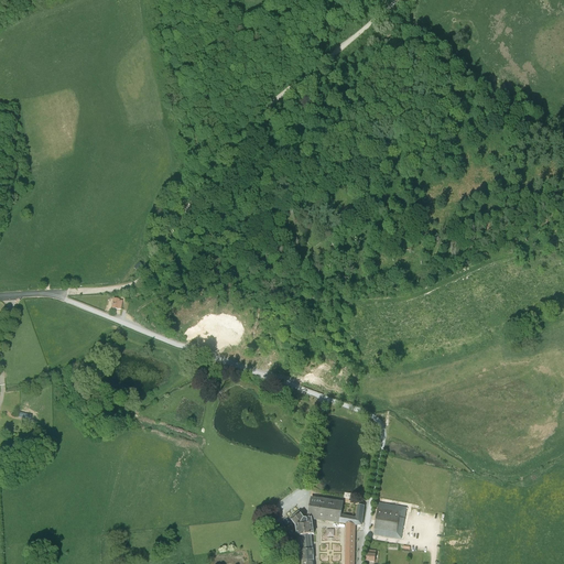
[(115,290),(114,299),(122,300),(123,291),(115,290)]
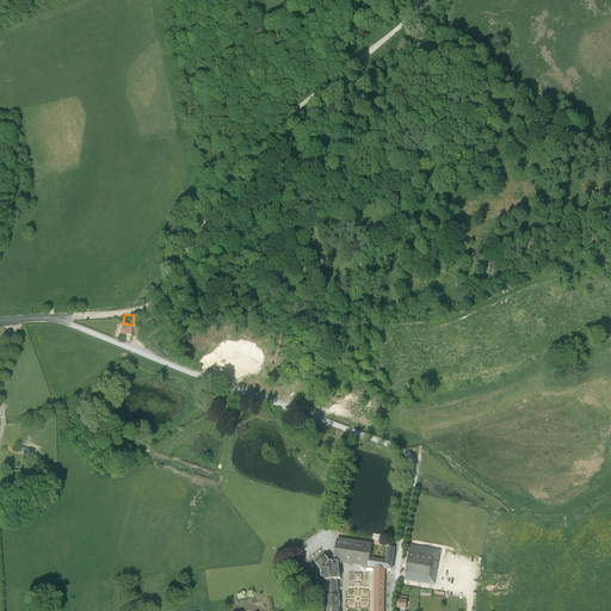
[(22,434),(20,440),(28,442),(26,446),(34,448),(35,444),(36,438),(22,434)]
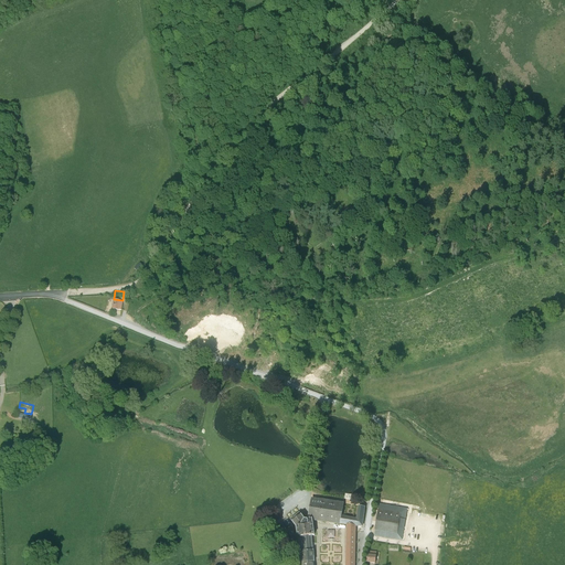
[(309,493),(306,515),(302,514),(297,507),(292,510),(288,514),(294,522),(295,531),(298,531),(300,564),(353,564),(353,560),(354,551),(354,550),(354,522),(361,522),(364,503),(356,502),(356,503),(354,514),(340,512),(342,500),(342,498),(319,494),(309,493)]
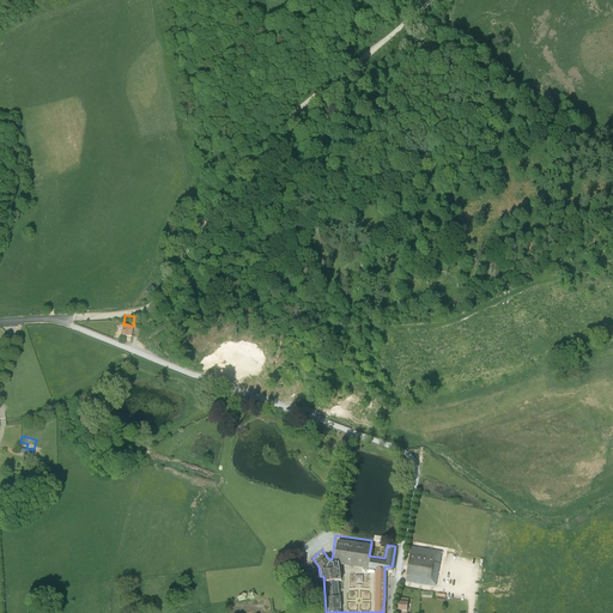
[(405,571),(404,577),(435,582),(441,547),(410,542),(405,570),(405,571)]
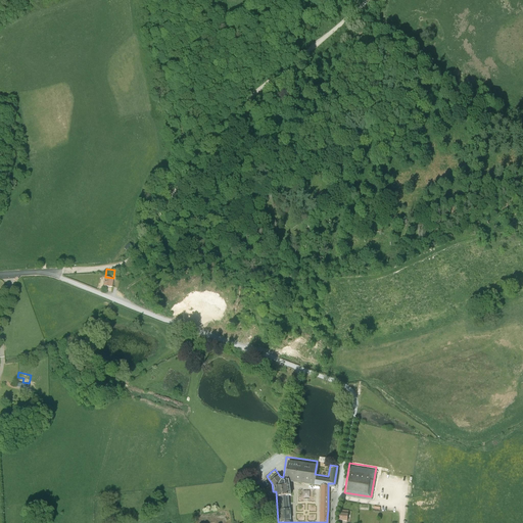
[(379,469),(378,475),(392,477),(393,471),(379,469)]
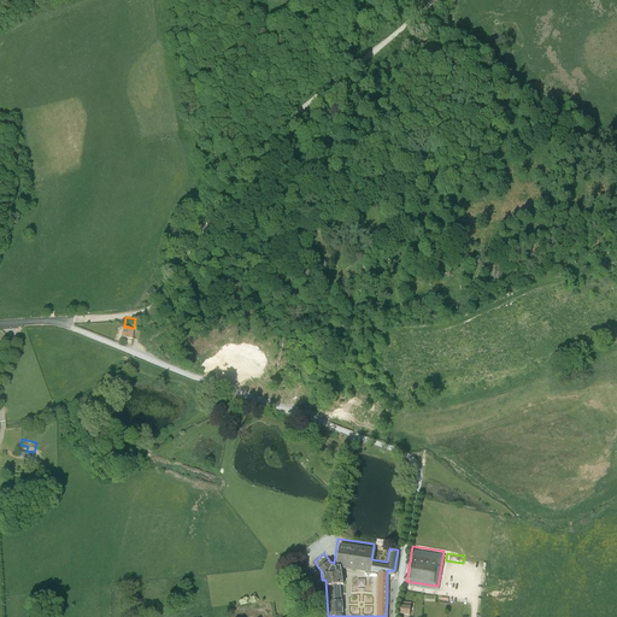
[(400,597),(398,610),(409,611),(410,598),(400,597)]
